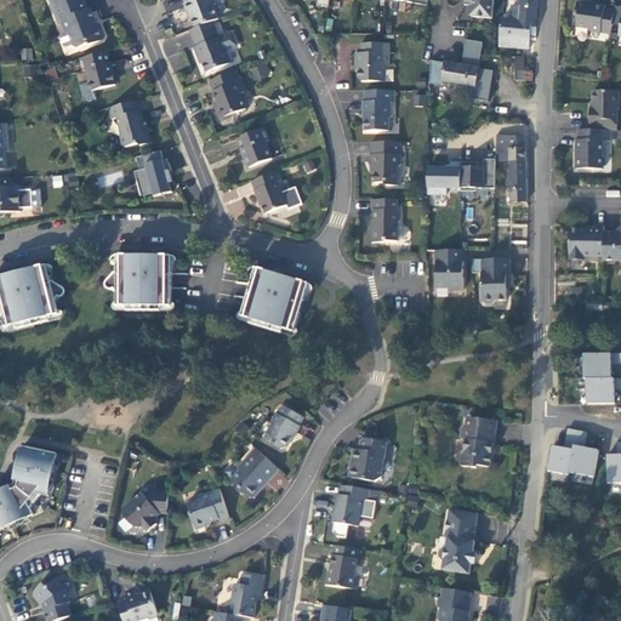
[(204,0),(175,0),(174,1),(177,9),(176,10),(180,20),(181,20),(187,35),(204,28),(210,26),(205,13),(208,11),(203,1),(205,0),(204,0)]
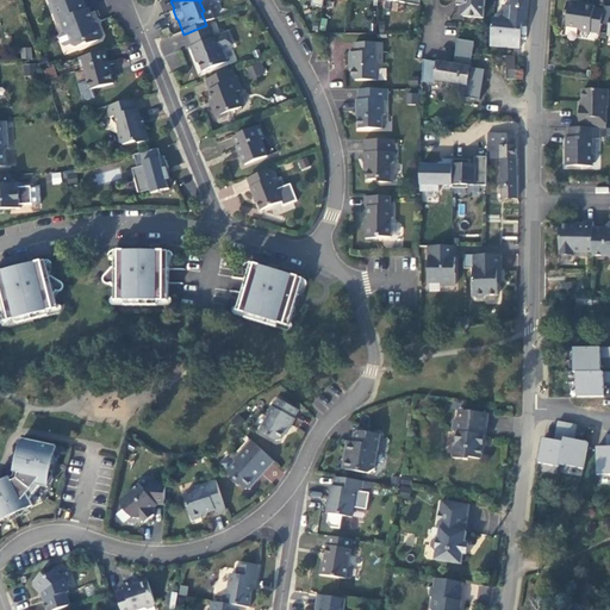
[(478,0),(437,0),(437,1),(449,2),(448,11),(456,11),(455,22),(477,23),(478,0)]
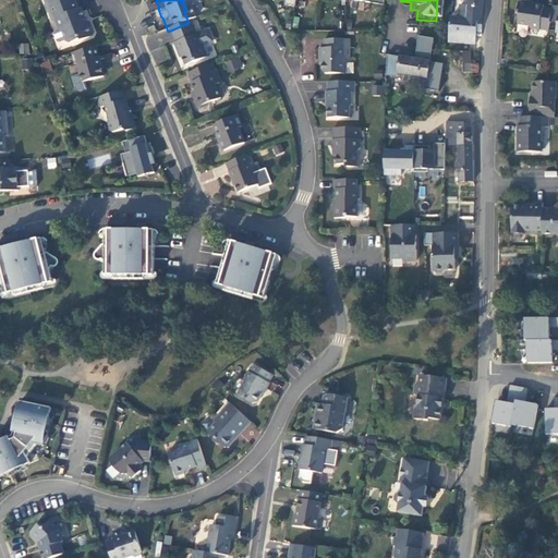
[(476,0),(461,0),(460,11),(455,11),(453,21),(446,21),(443,46),(468,48),(471,25),(475,26),(476,0)]
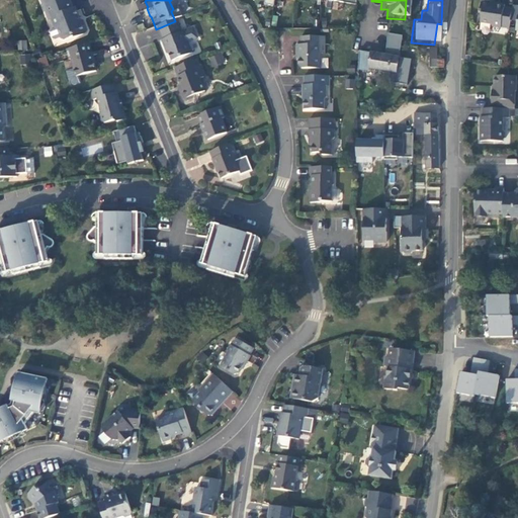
[(67,14),(64,5),(33,1),(42,24),(45,23),(48,32),(45,34),(44,35),(47,45),(49,45),(55,42),(56,44),(59,46),(68,41),(69,44),(79,38),(81,35),(79,29),(75,27),(69,13),(67,14)]
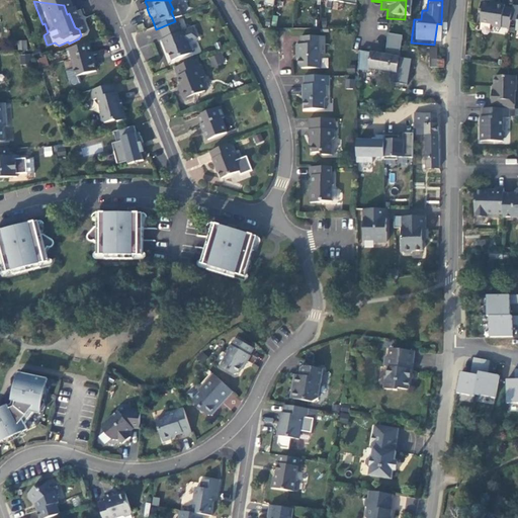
[(496,10),(482,7),(480,18),(480,20),(482,20),(481,27),(491,29),(491,31),(493,31),(501,32),(501,31),(510,33),(511,25),(513,13),(505,11),(505,9),(496,8),(496,10)]
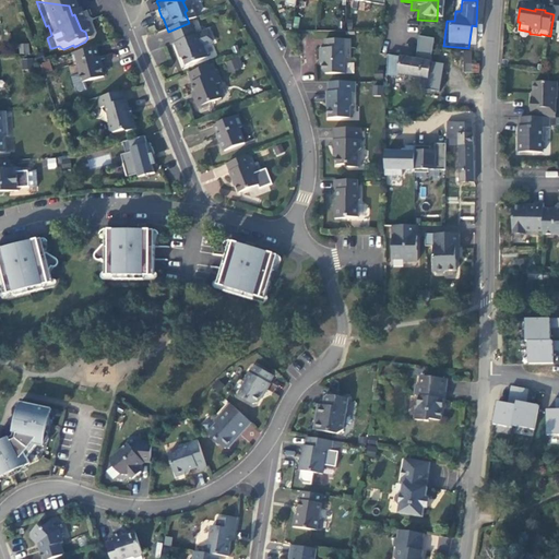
[(168,32),(164,34),(169,48),(167,48),(171,58),(174,58),(179,72),(201,63),(195,49),(193,50),(183,25),(168,32)]
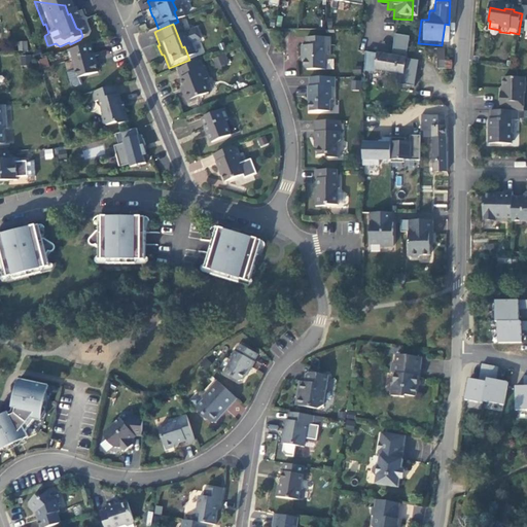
[(139,29),(130,33),(132,39),(141,35),(139,29)]
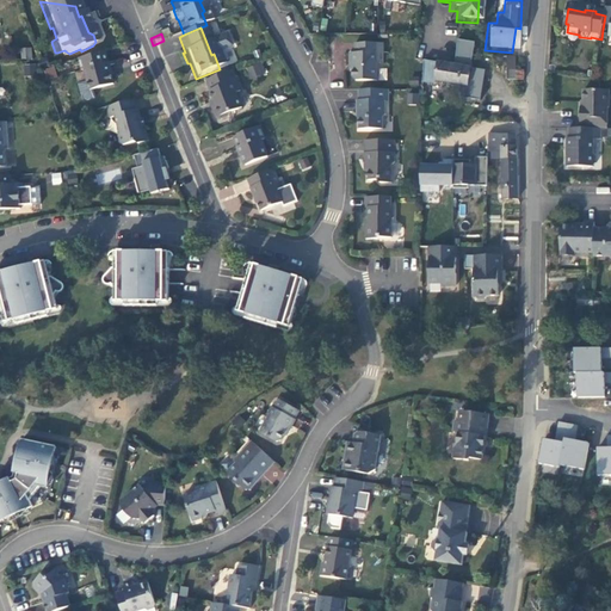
[(22,60),(32,59),(31,47),(20,48),(22,60)]
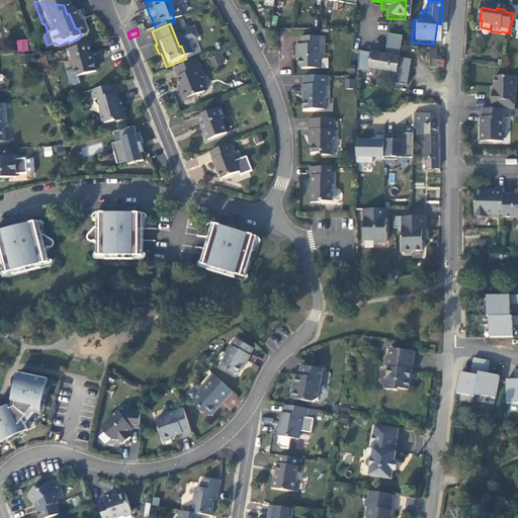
[(318,42),(294,41),(294,51),(290,51),(290,60),(292,60),(292,71),(294,74),(313,74),(314,61),(316,59),(316,51),(318,51),(318,42)]
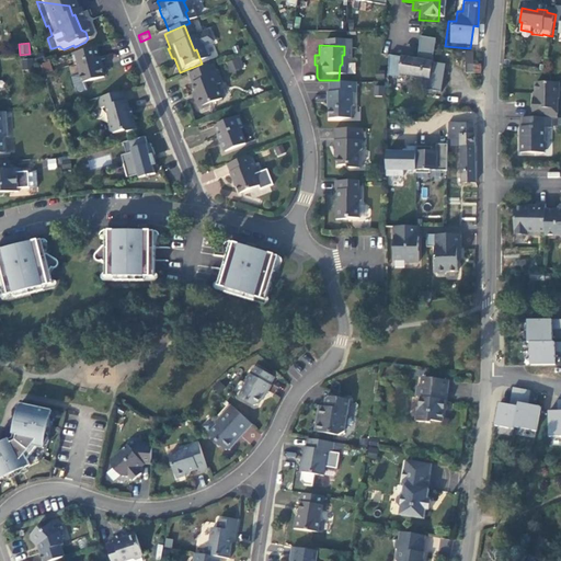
[(90,53),(65,59),(68,70),(71,69),(76,88),(98,82),(90,53)]
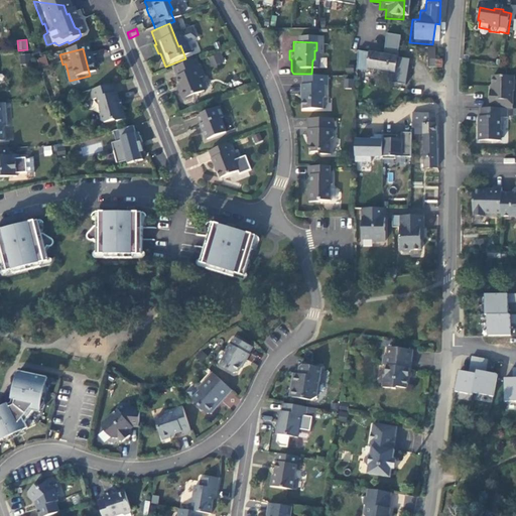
[(220,51),(208,57),(212,68),(225,61),(220,51)]
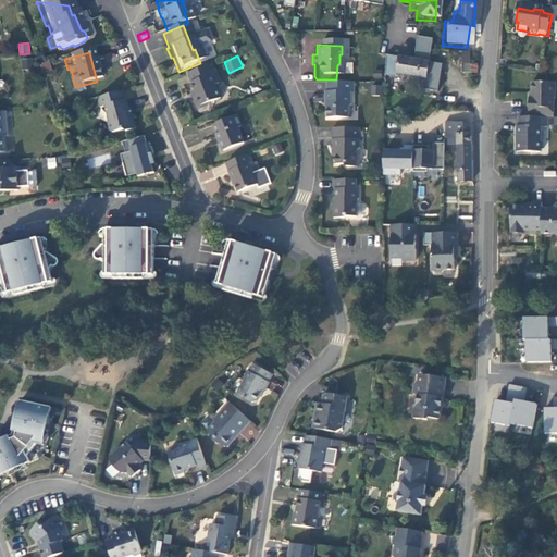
[(32,59),(22,59),(22,66),(32,67),(32,59)]
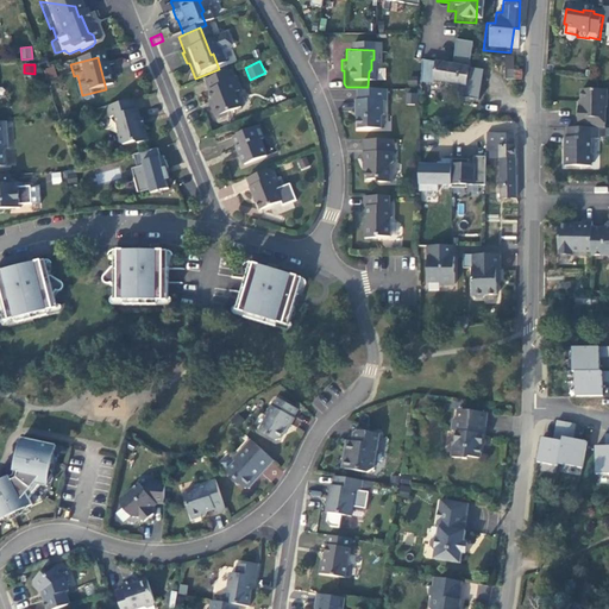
[(54,66),(44,69),(48,79),(57,75),(54,66)]
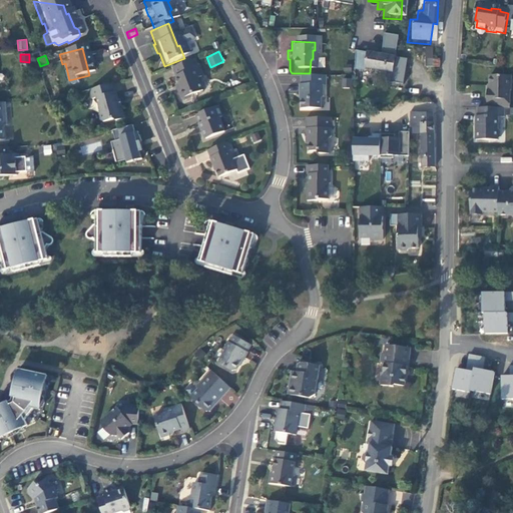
[(402,65),(390,63),(390,61),(380,59),(380,57),(377,56),(376,59),(361,57),(361,61),(357,61),(356,67),(360,68),(359,73),(400,78),(402,65)]
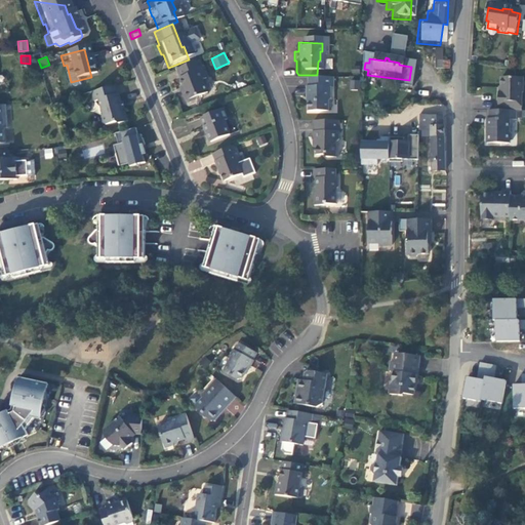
[(193,66),(171,74),(179,96),(175,97),(178,107),(183,108),(190,105),(192,102),(201,98),(196,85),(200,83),(193,66)]
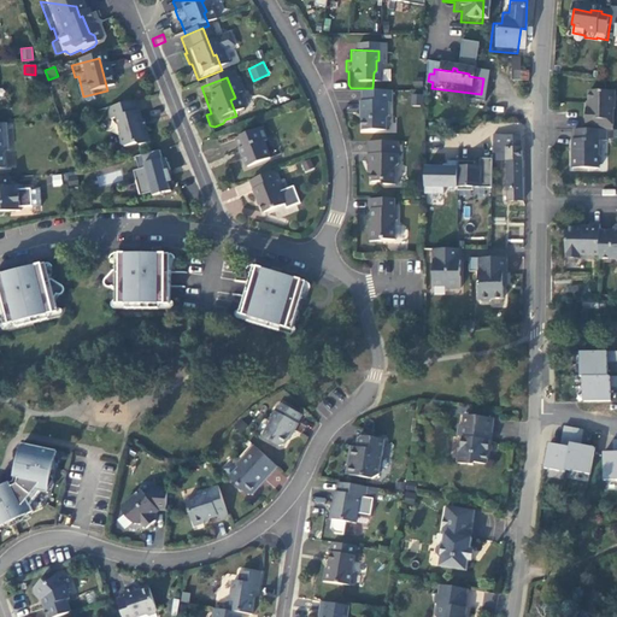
[(616,92),(591,90),(591,107),(587,107),(586,129),(607,129),(613,129),(613,111),(616,109),(616,92)]
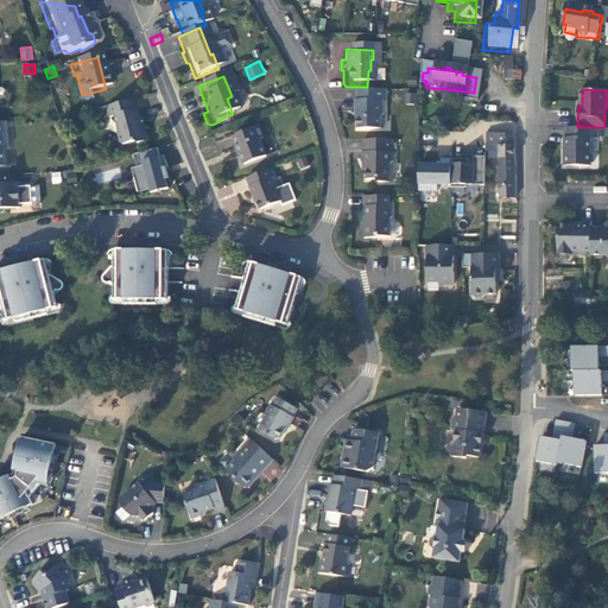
[(405,93),(404,102),(416,103),(417,93),(405,93)]
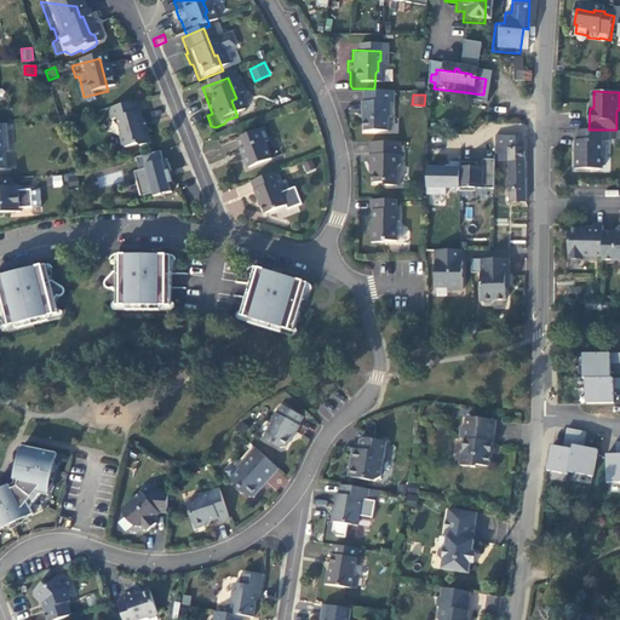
[(386,97),(356,97),(356,108),(354,108),(354,120),(356,120),(356,122),(356,138),(380,137),(380,125),(383,122),(383,109),(386,109),(386,97)]
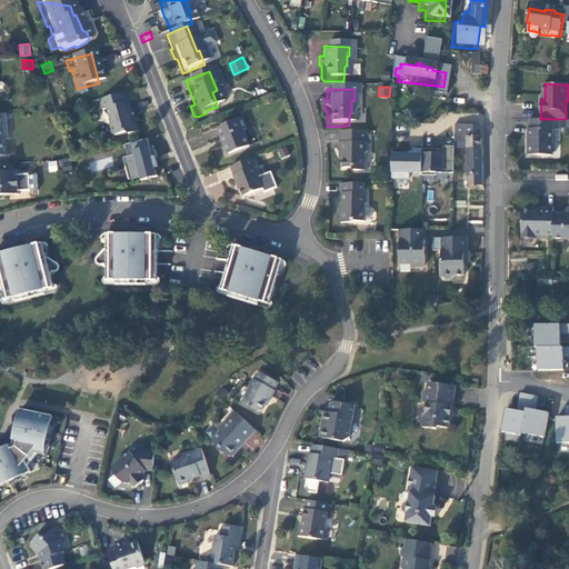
[(118,99),(92,106),(96,115),(100,113),(105,130),(103,132),(105,139),(108,141),(119,138),(122,140),(131,137),(128,126),(126,123),(118,99)]
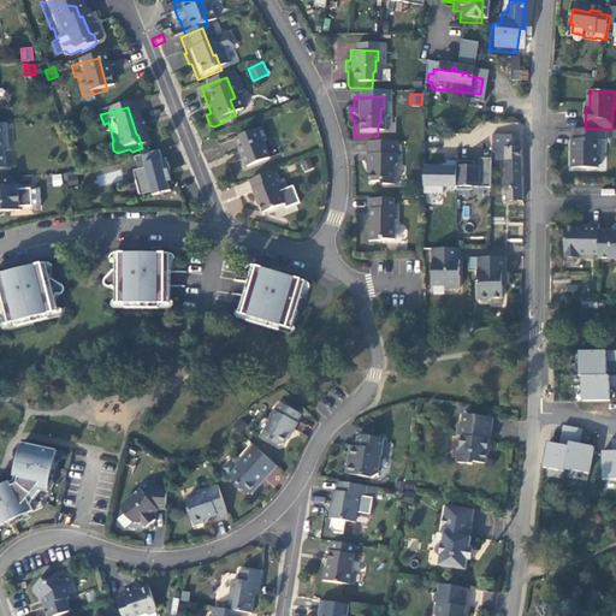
[(572,155),(570,167),(597,167),(602,164),(602,155),(598,153),(598,140),(606,140),(606,129),(585,129),(573,129),(573,138),(572,138),(572,149),(573,149),(573,155),(572,155)]
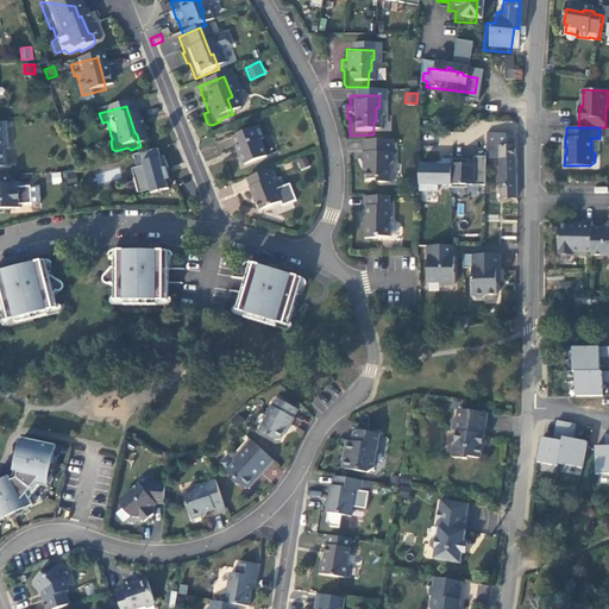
[(251,132),(225,142),(237,171),(259,163),(252,146),(256,145),(251,132)]
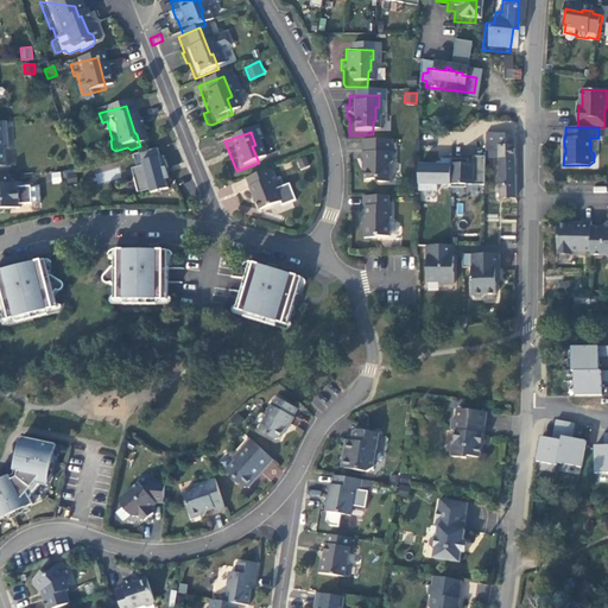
[(514,133),(488,133),(488,158),(502,158),(502,197),(517,197),(517,145),(514,145),(514,133)]
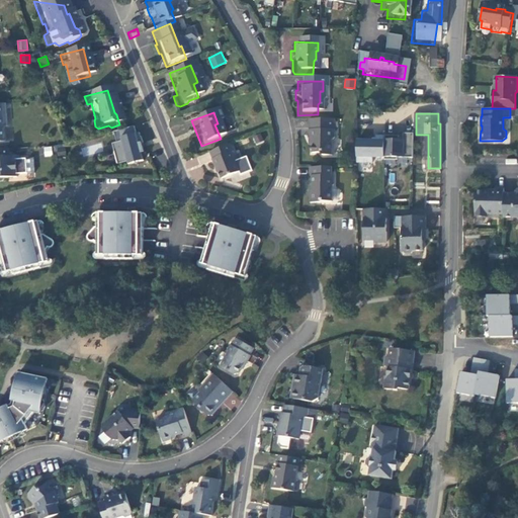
[(328,124),(303,124),(303,144),(306,146),(306,159),(314,159),(316,161),(326,161),(326,159),(326,146),(328,144),(328,124)]
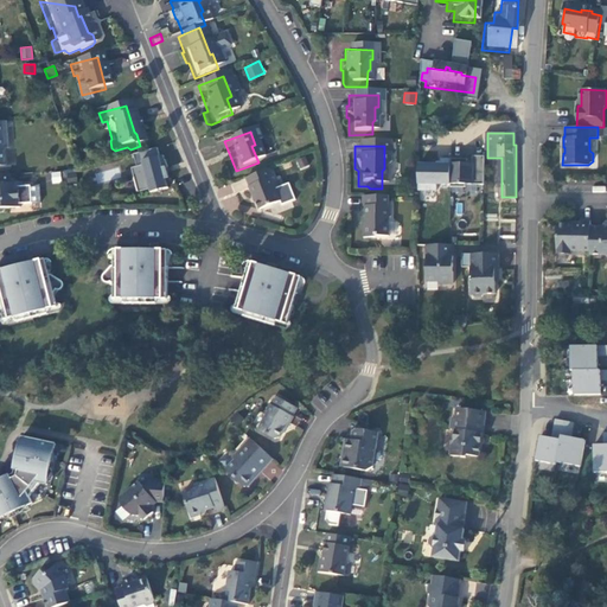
[(151,154),(126,160),(129,173),(136,172),(144,199),(151,198),(153,199),(154,196),(161,195),(159,185),(161,184),(159,173),(160,173),(155,161),(153,163),(151,154)]
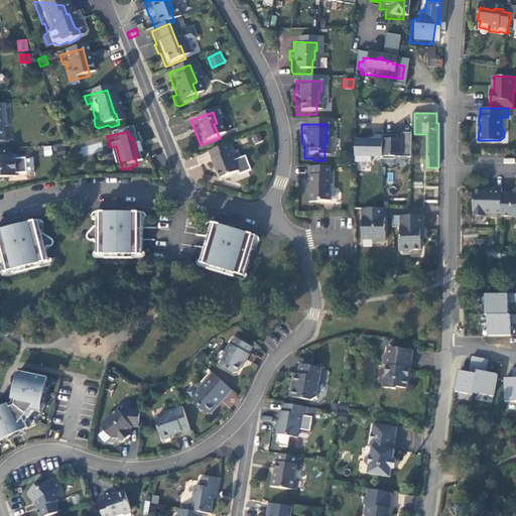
[(384,139),(384,157),(384,159),(396,160),(397,157),(412,158),(413,133),(402,132),(402,139),(399,139),(399,134),(384,134),(384,139)]
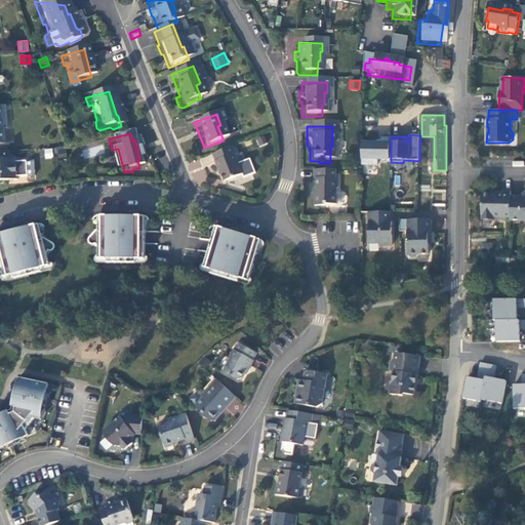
[(361,159),(391,160),(391,142),(362,140),(361,159)]
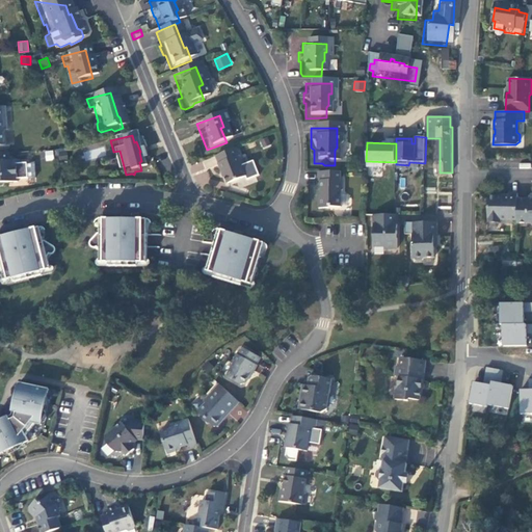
[(85,161),(106,155),(104,147),(83,152),(85,161)]
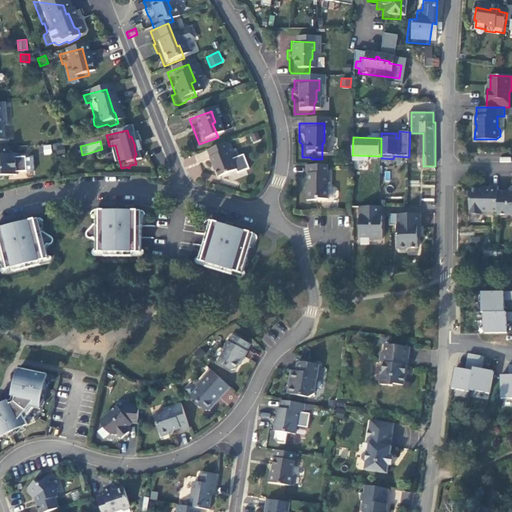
[(55,154),(64,153),(63,143),(55,144),(55,154)]
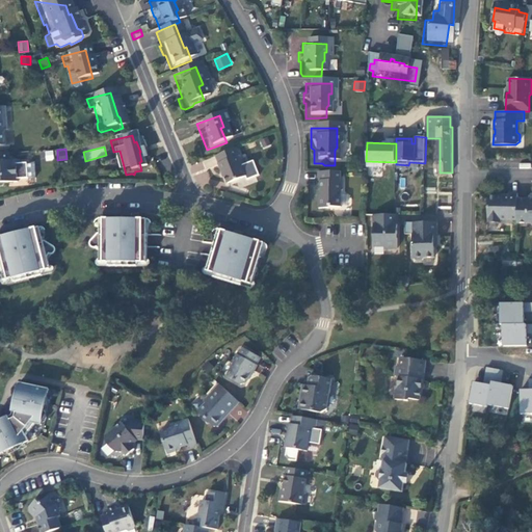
[(53,151),(45,151),(45,160),(53,160),(53,151)]
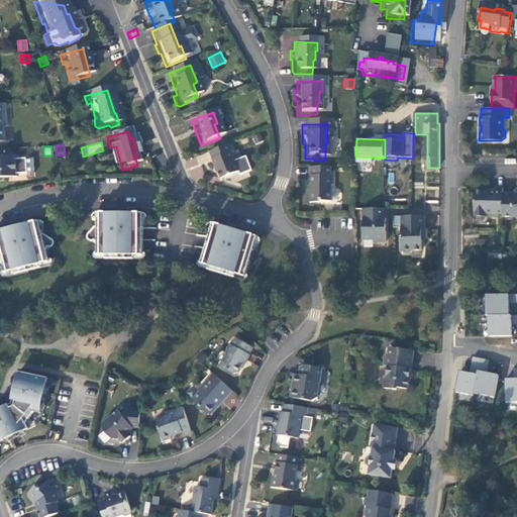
[(223,149),(203,158),(209,174),(210,173),(214,184),(232,177),(224,158),(226,157),(223,149)]
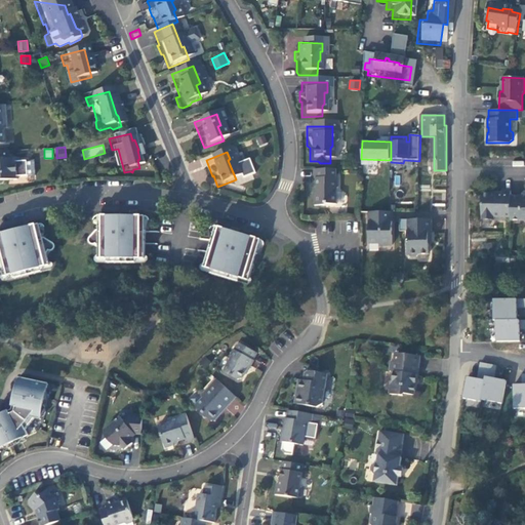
[(3,157),(0,156),(0,185),(10,185),(10,182),(21,182),(21,166),(10,166),(9,163),(3,164),(3,157)]
